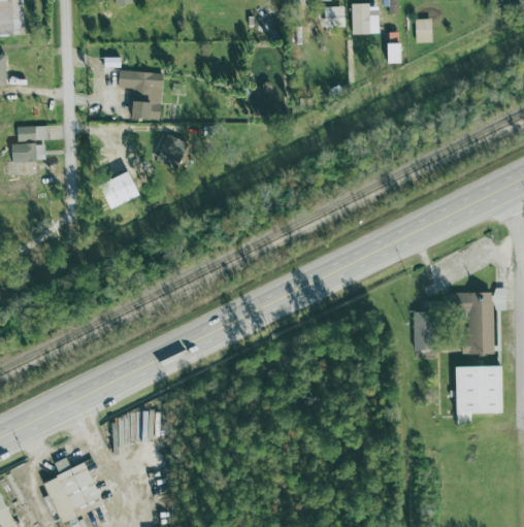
[(0,0),(0,35),(25,35),(24,0),(0,0)]
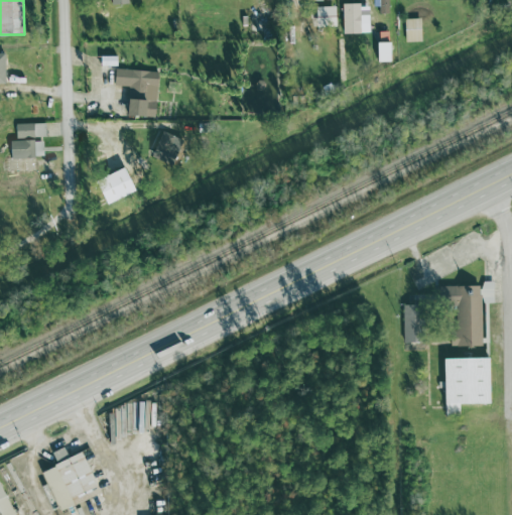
[(380,0),(381,13),(391,13),(390,0),(380,0)]
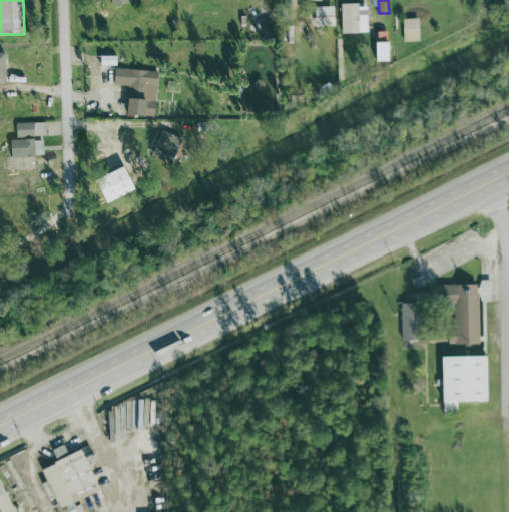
[(360,33),(360,3),(342,4),(343,34),(360,33)]
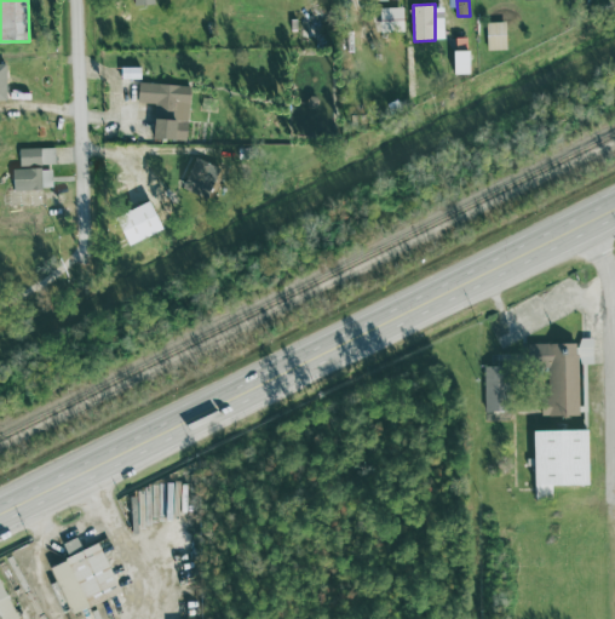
[(489,50),(510,49),(509,21),(488,22),(489,50)]
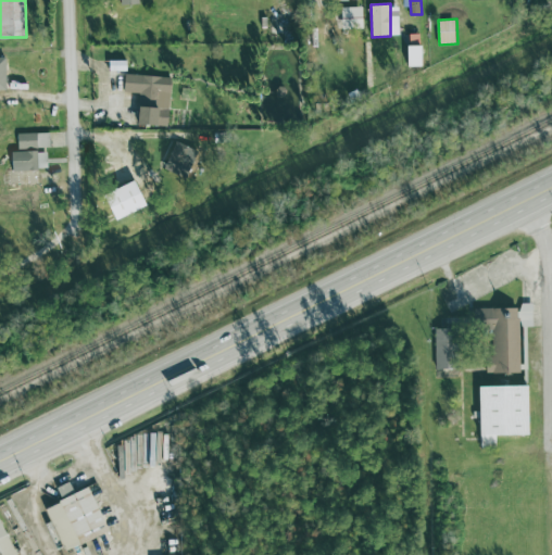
[(406,46),(408,66),(422,66),(422,46),(406,46)]
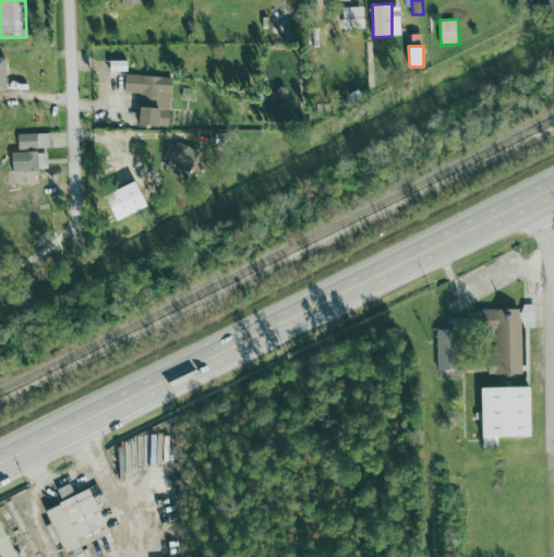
[(172,76),(127,74),(125,92),(140,93),(137,124),(157,125),(159,92),(171,93),(172,76)]
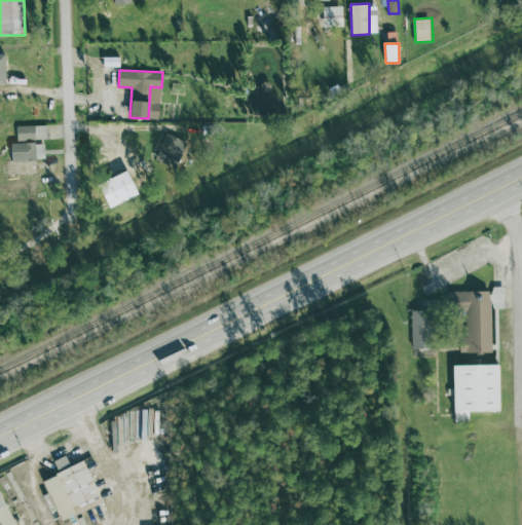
[(17,126),(19,140),(49,139),(49,125),(17,126)]
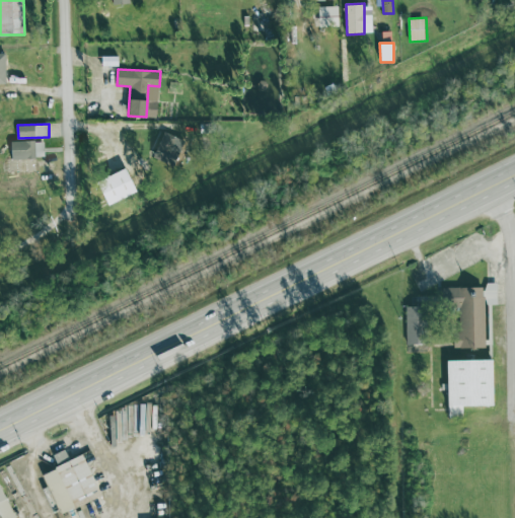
[(174,165),(186,141),(164,131),(153,156),(174,165)]
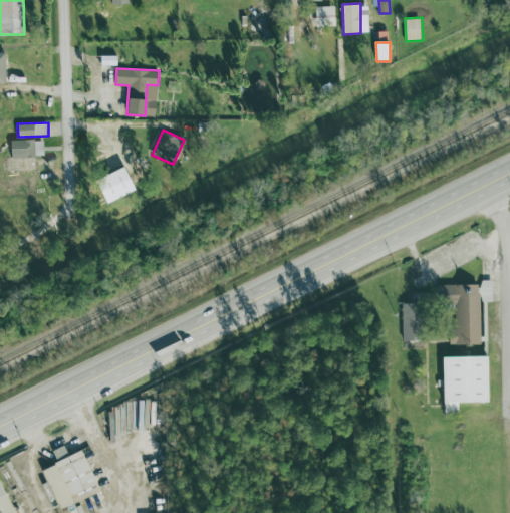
[(11,140),(12,158),(46,157),(45,138),(11,140)]
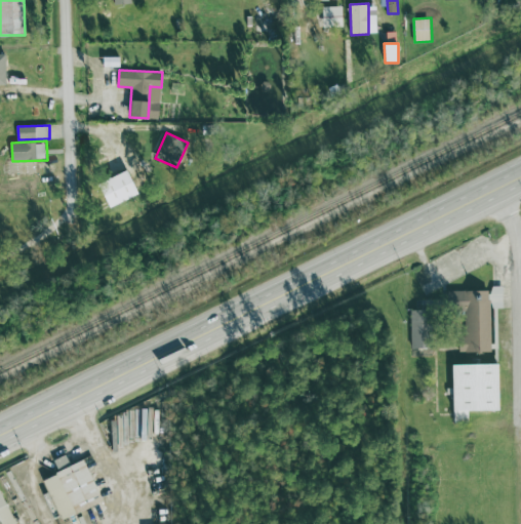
[(96,184),(108,208),(137,195),(126,170),(96,184)]
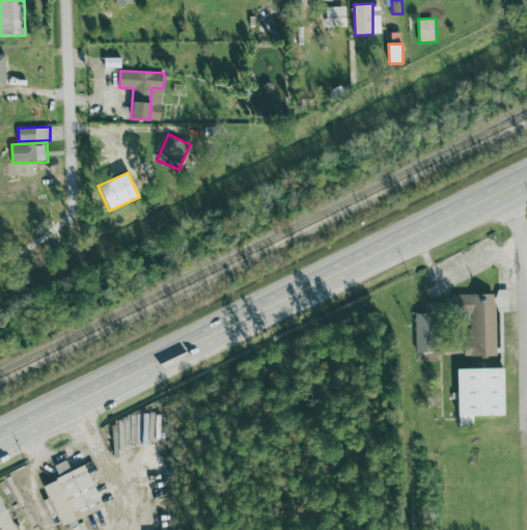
[(498,357),(498,311),(510,311),(510,289),(498,289),(498,295),(454,295),(454,315),(471,315),(472,340),(466,340),(466,357),(498,357)]
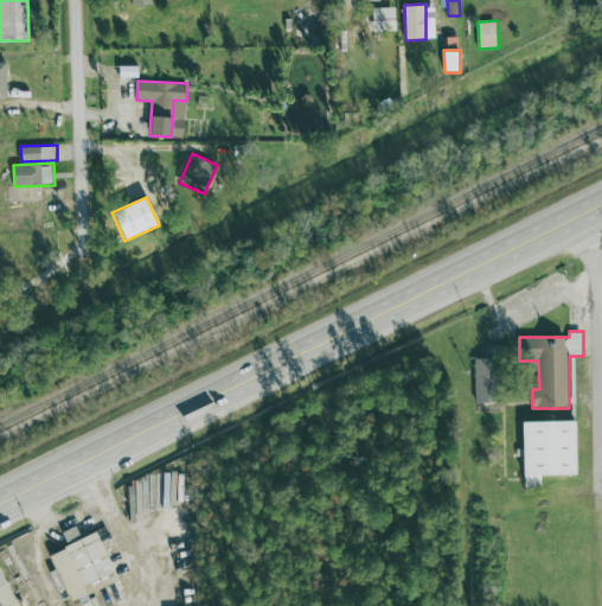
[(498,358),(475,358),(476,404),(499,403),(498,358)]
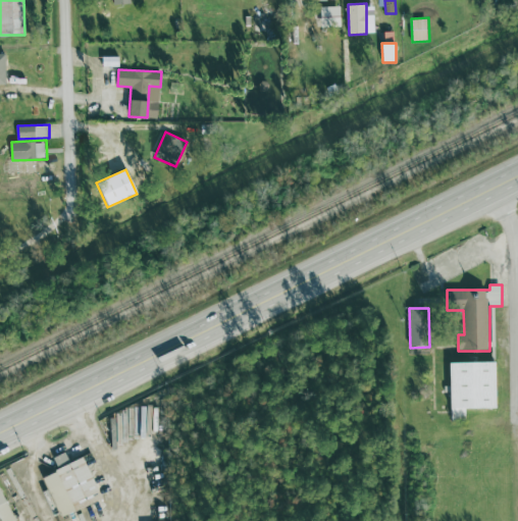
[(449,363),(450,409),(499,408),(498,362),(449,363)]
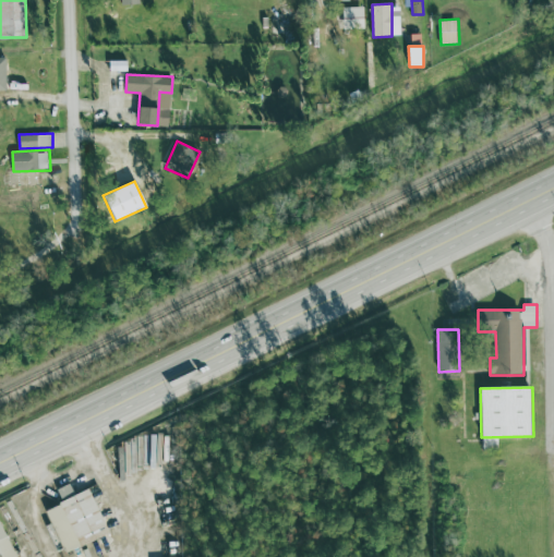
[(497,449),(496,436),(483,437),(484,450),(497,449)]
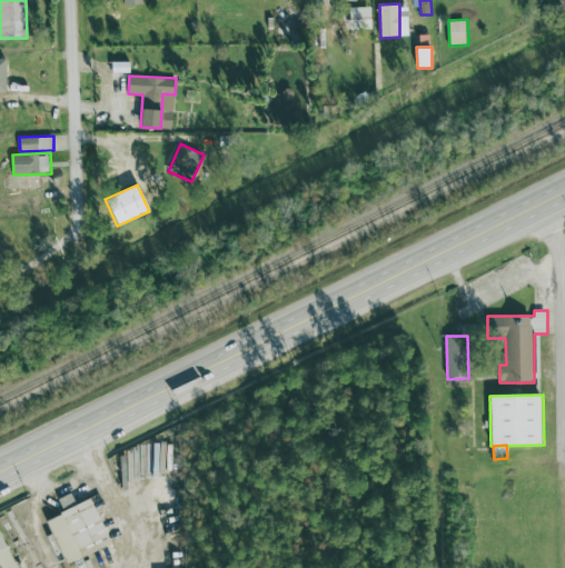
[(111,544),(91,497),(77,502),(72,492),(59,497),(65,511),(48,518),(66,562),(111,544)]
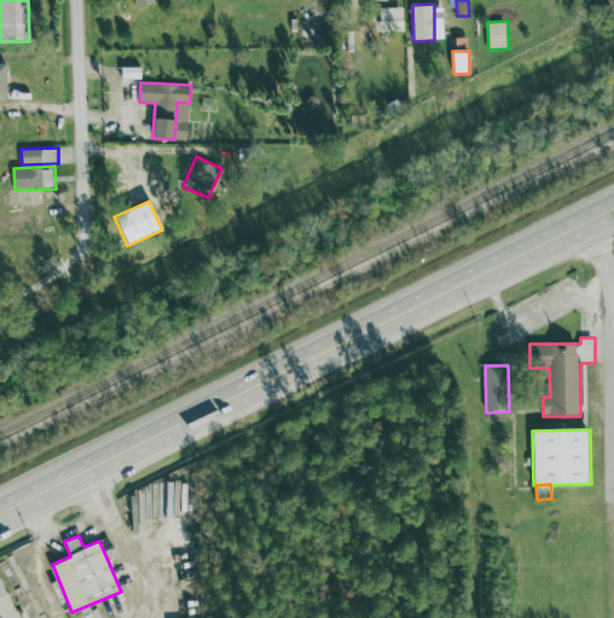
[(0,614),(1,614),(3,617),(18,617),(0,571),(0,614)]
